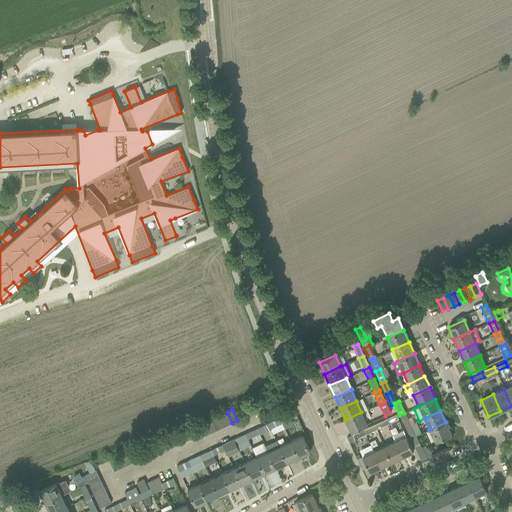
[(226,425),(232,423),(227,412),(221,415),(226,425)]
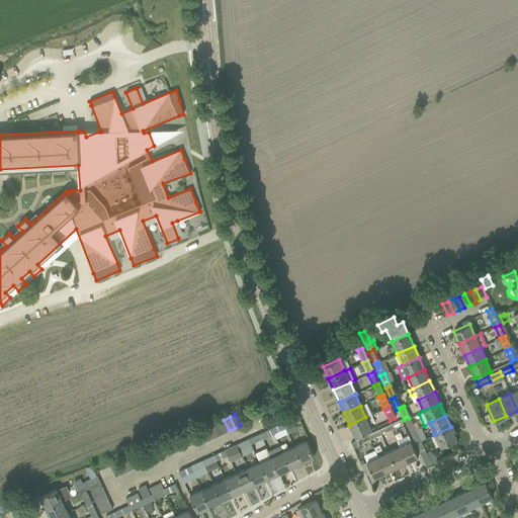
[(294,417),(282,423),(285,427),(296,422),(294,417)]
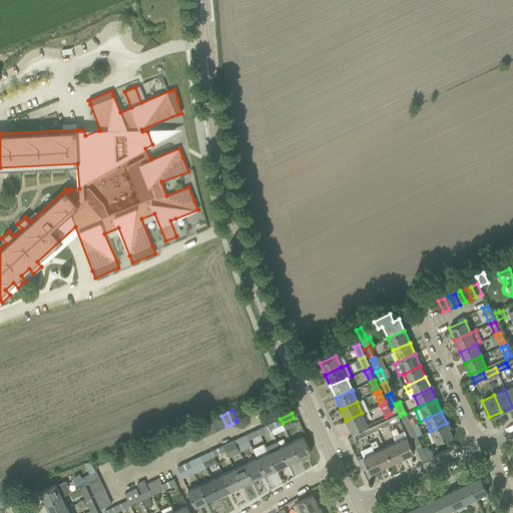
[(351,432),(368,425),(362,413),(346,421),(351,432)]
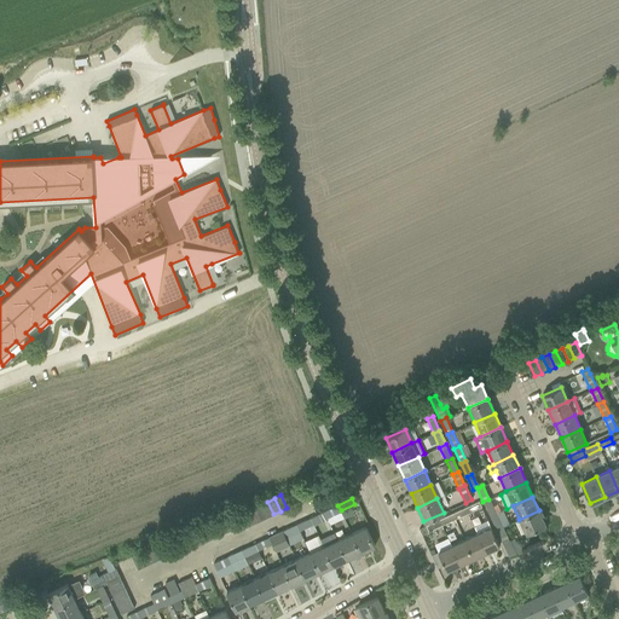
[(489,499),(482,502),(490,516),(496,514),(493,508),(489,499)]
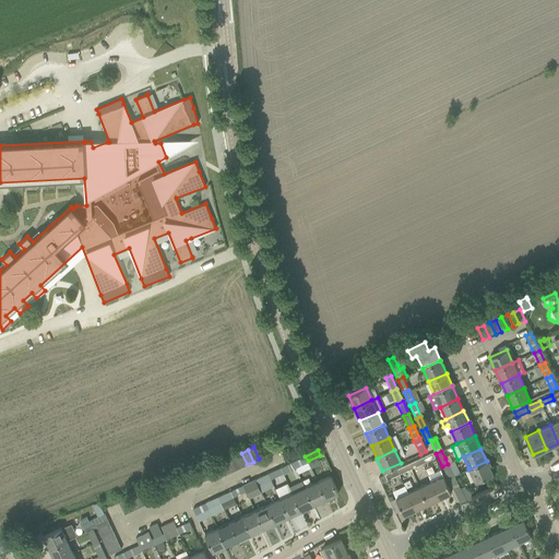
[(421,463),(433,458),(431,452),(419,458),(421,463)]
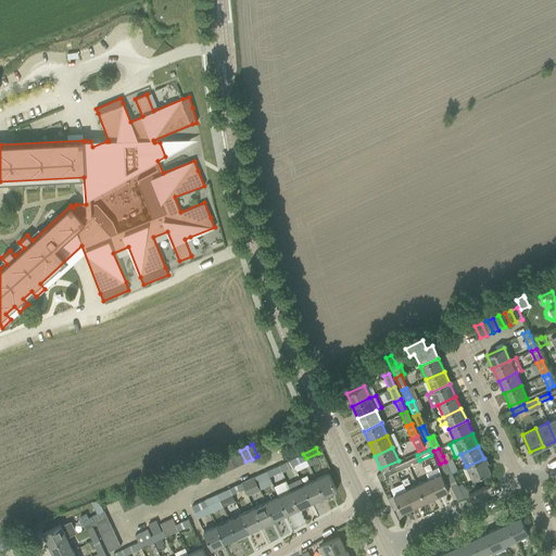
[(240,451),(234,453),(240,465),(245,462),(240,451)]
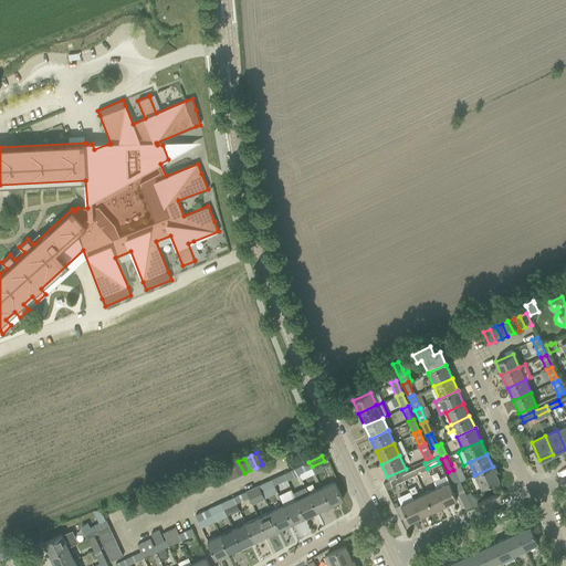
[(238,477),(244,473),(238,461),(232,464),(238,477)]
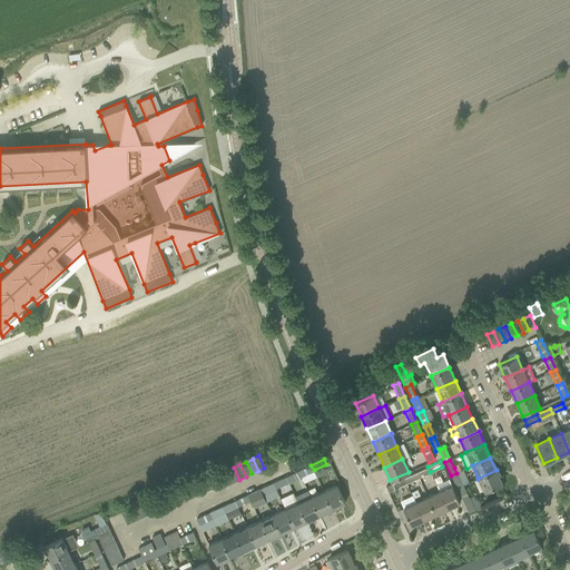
[(314,470),(311,465),(298,471),(301,477),(307,473),(314,470)]
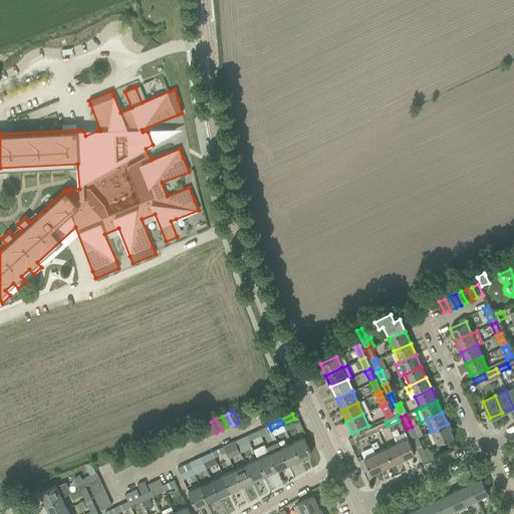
[(386,421),(374,426),(377,431),(388,426),(386,421)]
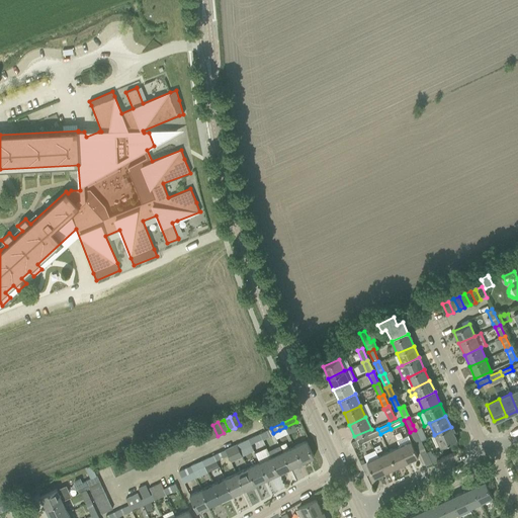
[(212,425),(207,427),(212,438),(218,436),(212,425)]
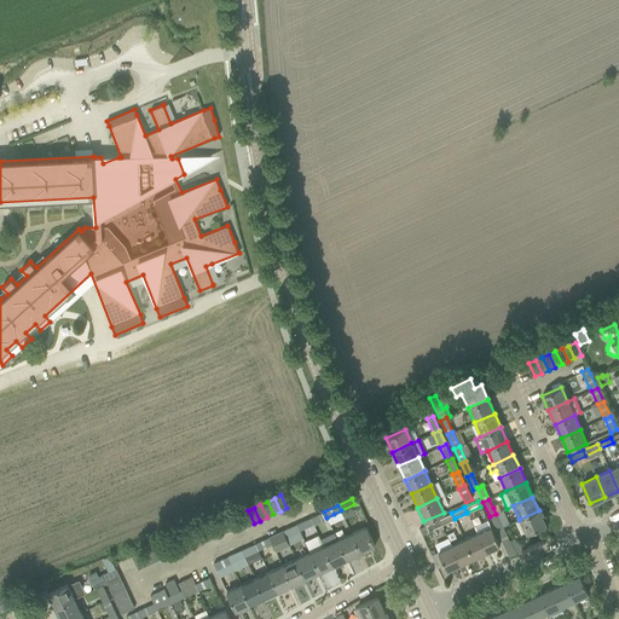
[(248,510),(241,514),(247,527),(254,524),(248,510)]
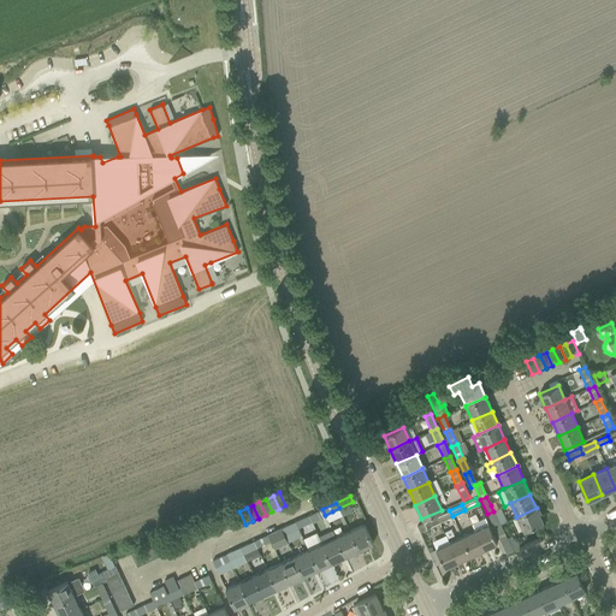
[(535,528),(534,526),(543,522),(537,508),(516,517),(522,531),(526,529),(527,532),(535,528)]
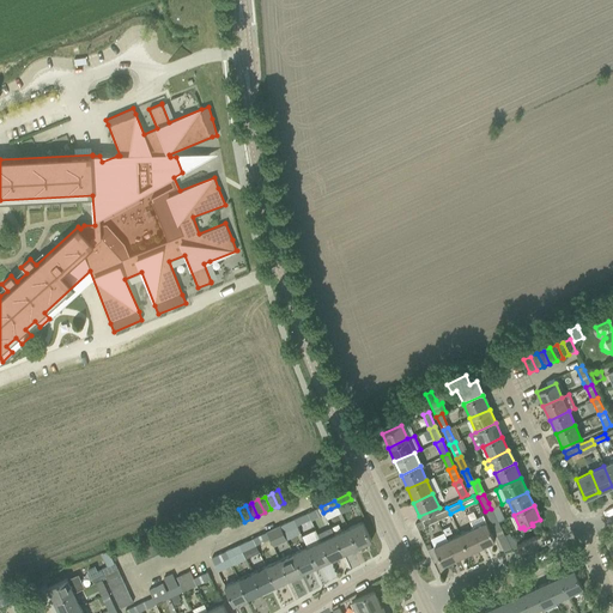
[(321,507),(308,513),(310,519),(311,521),(325,514),(323,513),(321,507)]
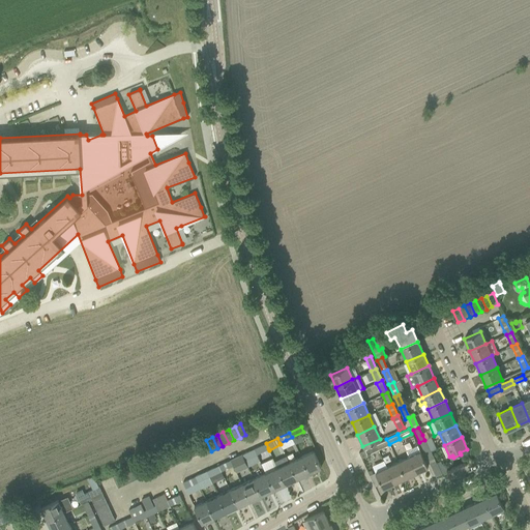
[(386,439),(376,444),(378,449),(389,444),(386,439)]
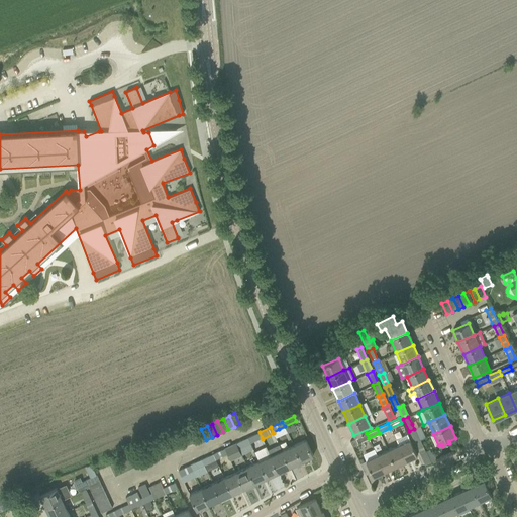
[(201,429),(195,432),(200,442),(206,440),(201,429)]
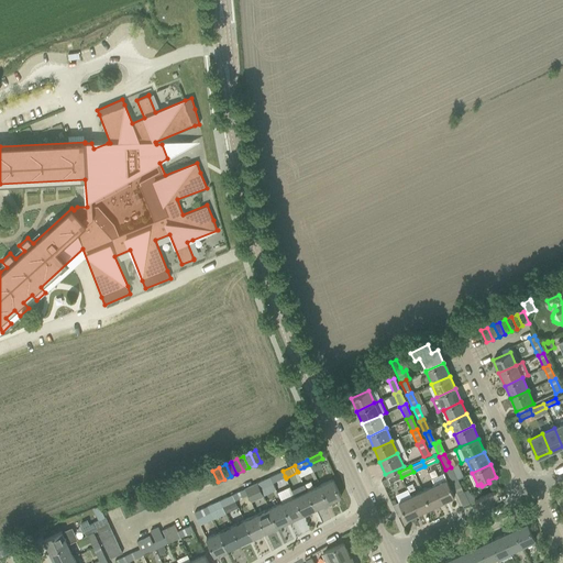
[(451,483),(456,479),(451,467),(445,470),(451,483)]
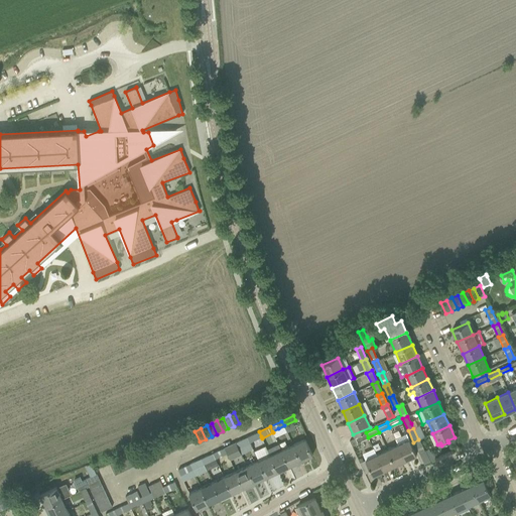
[(188,430),(182,433),(187,443),(194,441),(189,433),(188,430)]
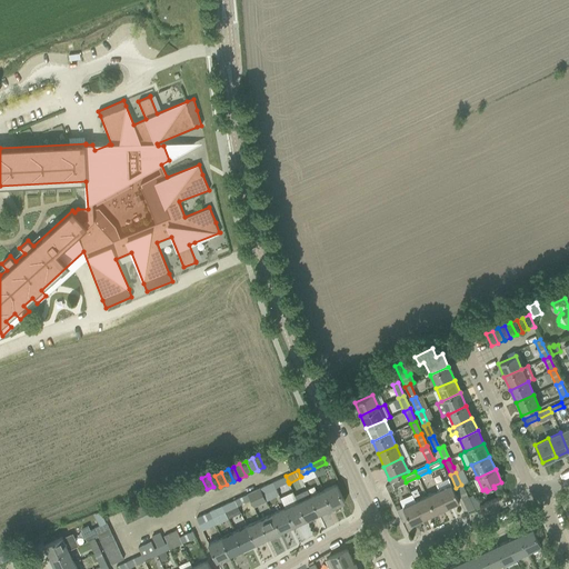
[(215,476),(209,478),(213,487),(215,490),(220,487),(215,476)]
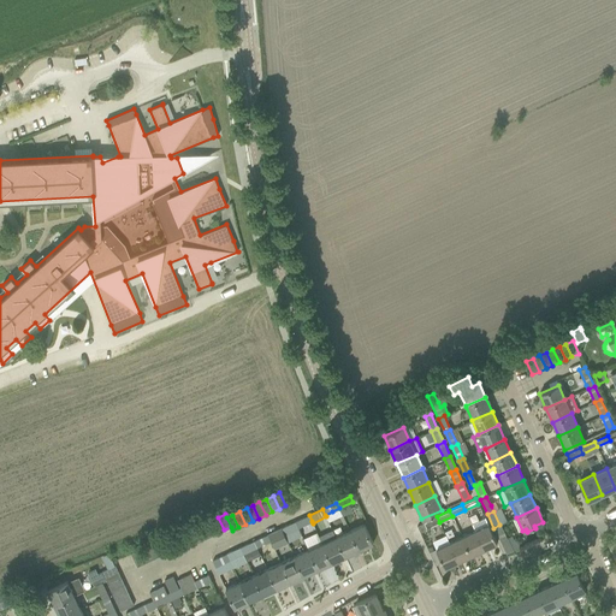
[(309,515),(295,522),(298,527),(298,528),(312,521),(309,515)]
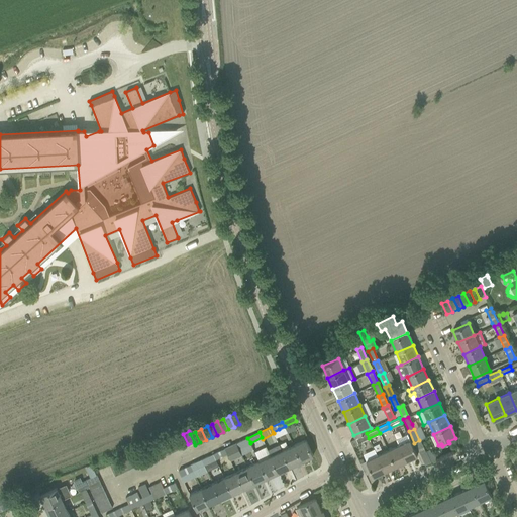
[(367,433),(355,438),(357,443),(369,438),(367,433)]
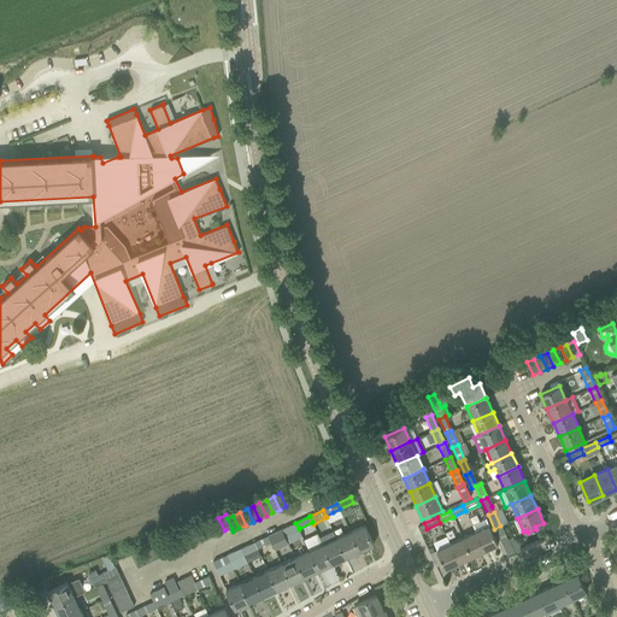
[(218,534),(224,530),(218,518),(212,521),(218,534)]
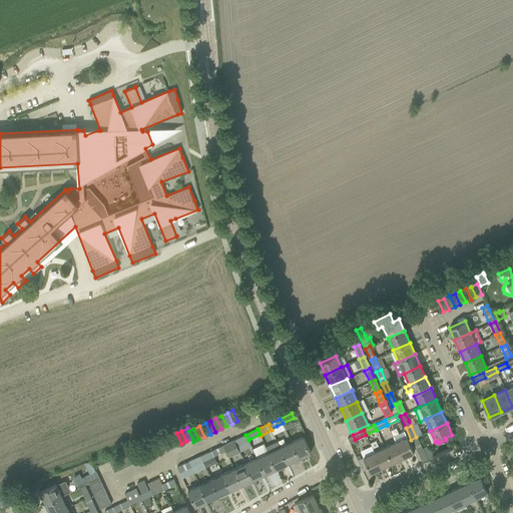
[(404,432),(393,437),(395,442),(402,458),(414,453),(406,437),(404,432)]
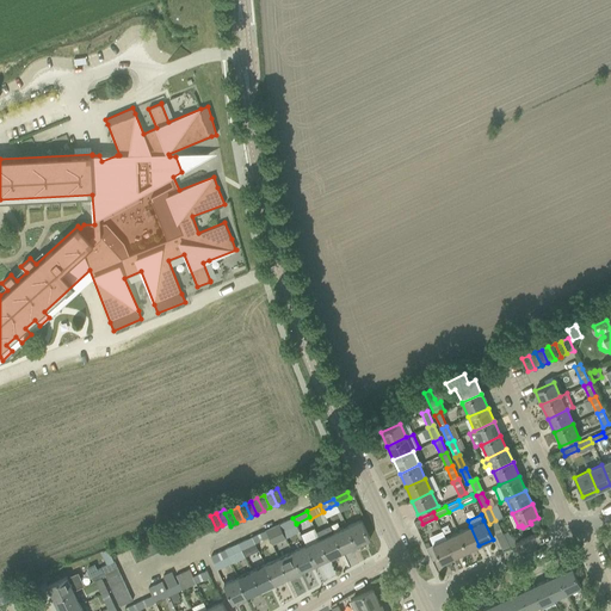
[(210,516),(203,519),(209,532),(216,529),(210,516)]
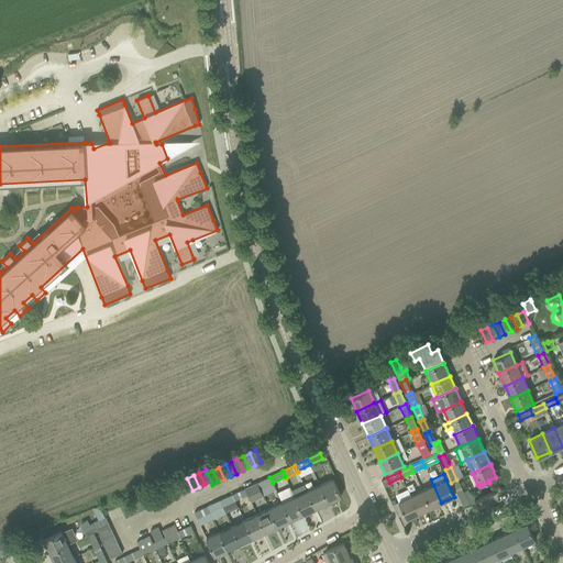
[(273,482),(269,477),(257,483),(260,487),(265,485),(273,482)]
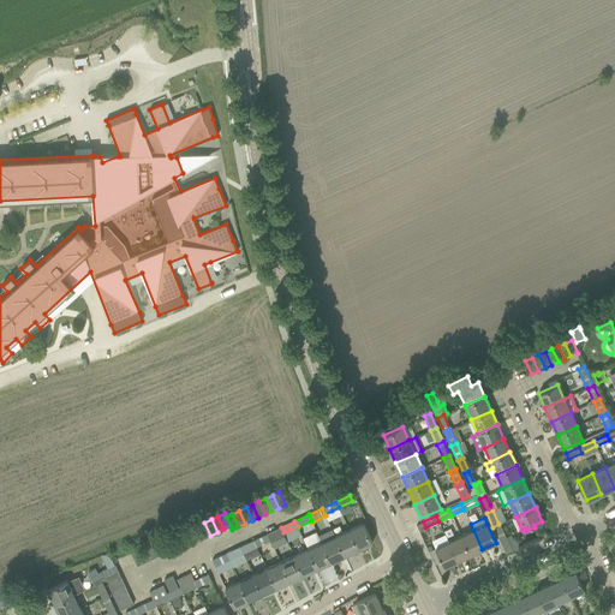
[(204,538),(210,536),(204,523),(198,525),(204,538)]
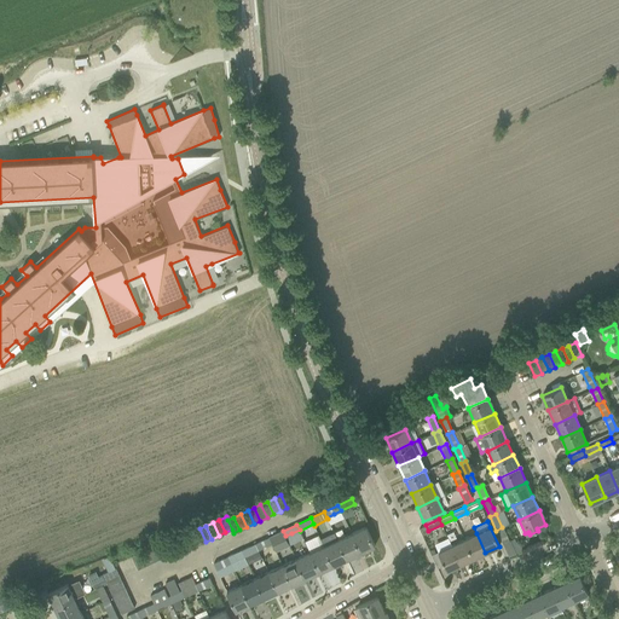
[(375,547),(365,526),(351,533),(360,553),(375,547)]
